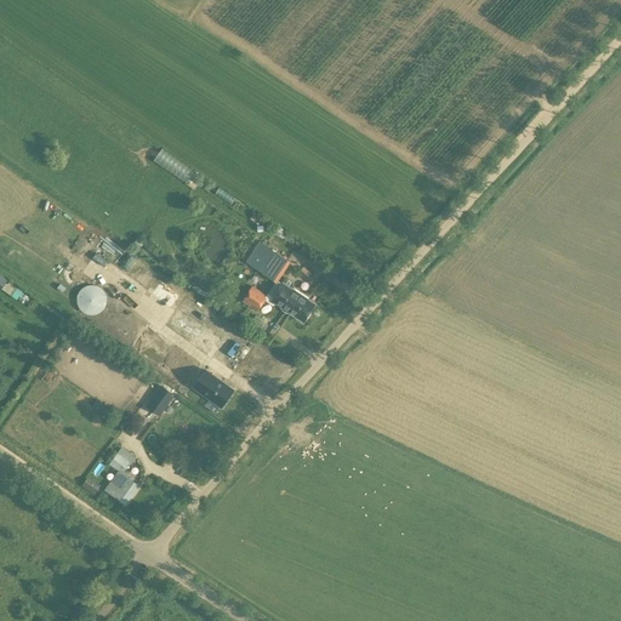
[(163,148),(154,160),(187,183),(195,171),(163,148)]
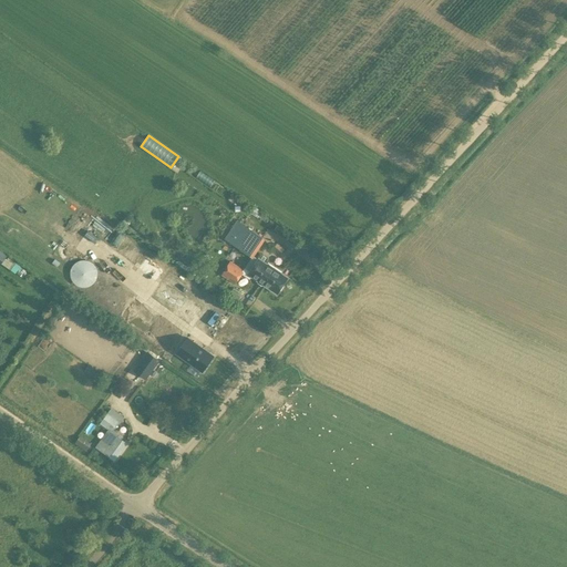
[(250,205),(233,193),(228,199),(246,212),(250,205)]
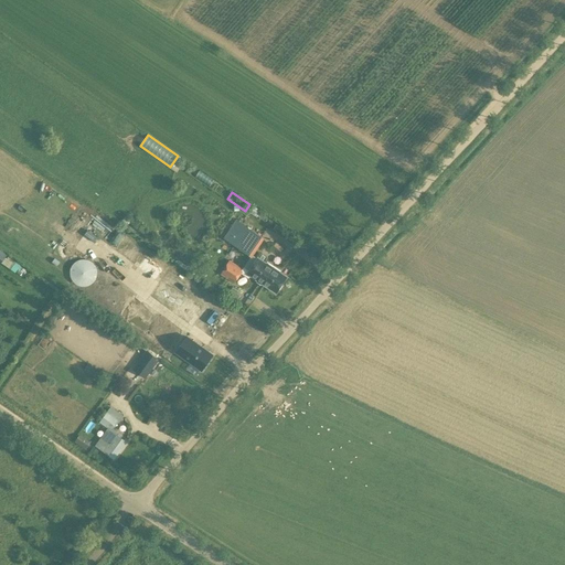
[(237,220),(231,228),(237,233),(231,243),(248,255),(260,236),(237,220)]
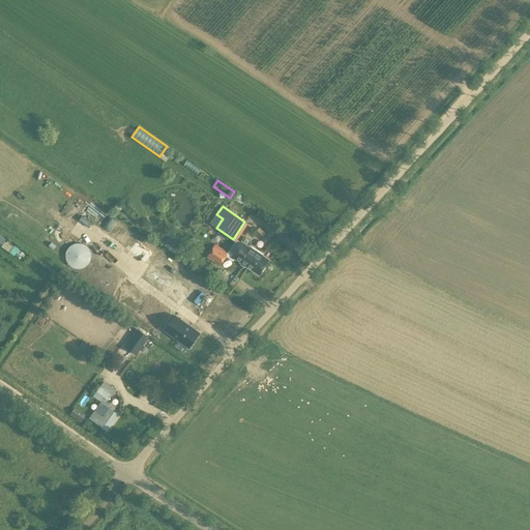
[(262,238),(266,233),(259,228),(255,234),(262,238)]
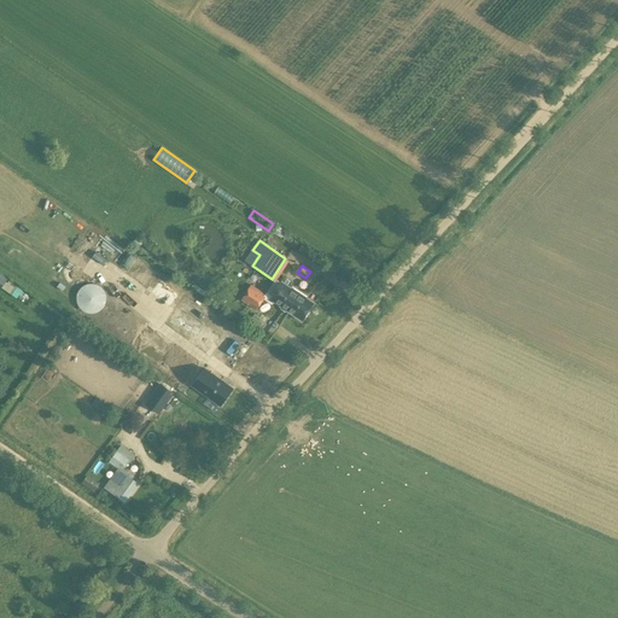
[(13,293),(18,286),(7,280),(3,287),(13,293)]
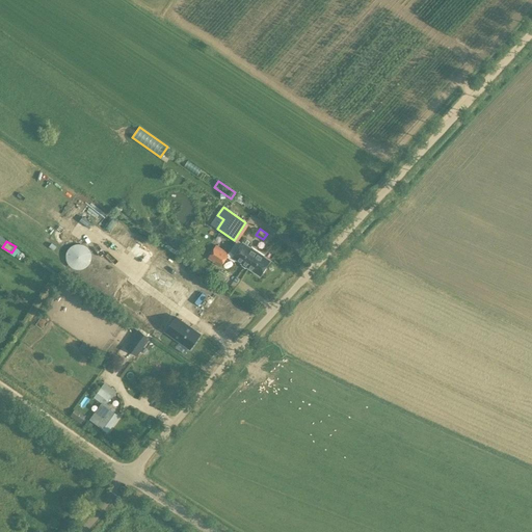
[(266,269),(266,267),(270,261),(242,243),(234,255),(233,254),(232,256),(230,254),(228,257),(235,261),(236,259),(260,275),(262,273),(264,272),(266,269)]
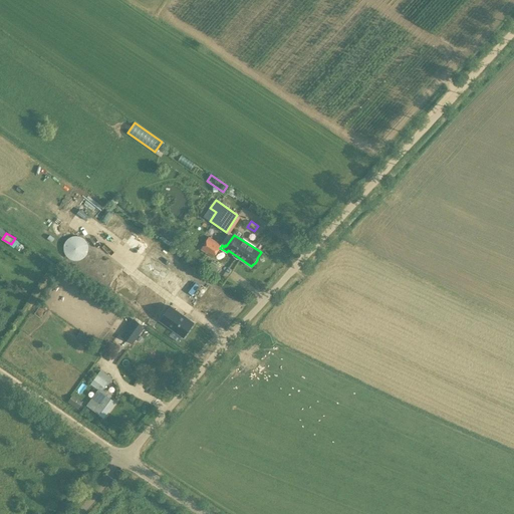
[(82,259),(85,256),(87,253),(88,248),(87,244),(85,241),(82,238),(78,236),(73,236),(69,238),(66,241),(64,244),(63,248),(64,253),(66,256),(69,259),(73,261),(78,261),(82,259)]
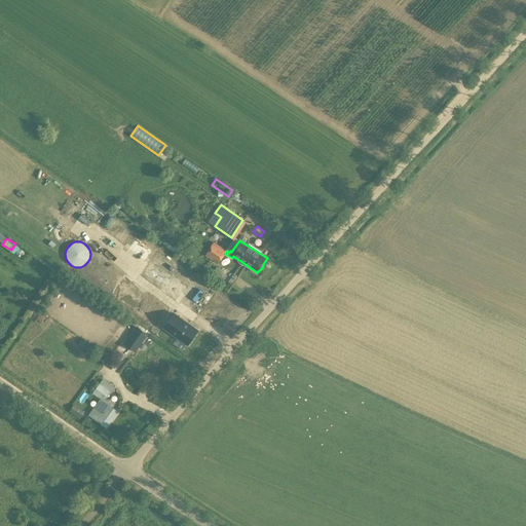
[(219,264),(225,254),(227,251),(214,242),(205,255),(219,264)]
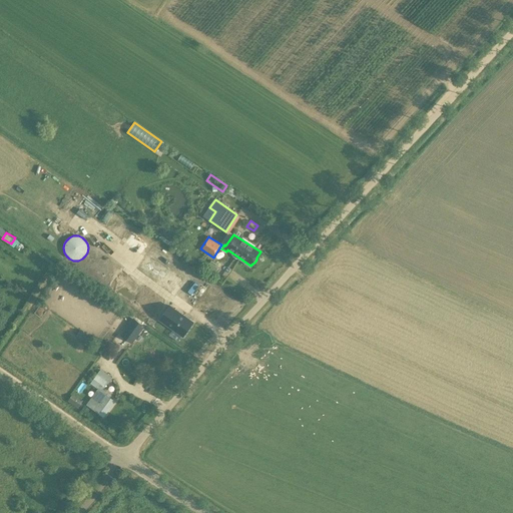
[(108,238),(94,257),(148,297),(162,279),(108,238)]
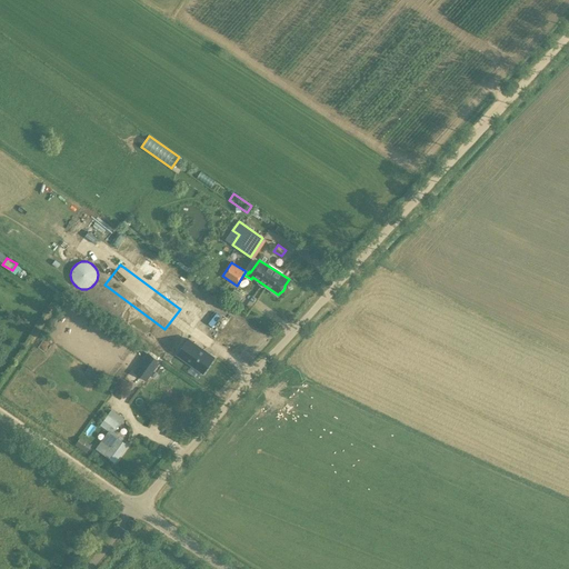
[(190,343),(178,358),(205,378),(216,362),(190,343)]
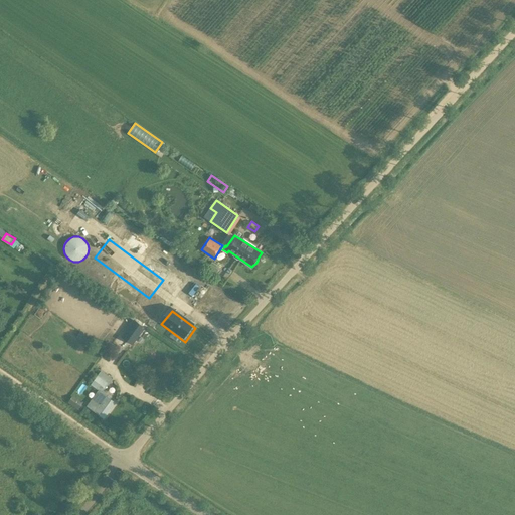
[(132,344),(143,328),(135,321),(123,337),(132,344)]
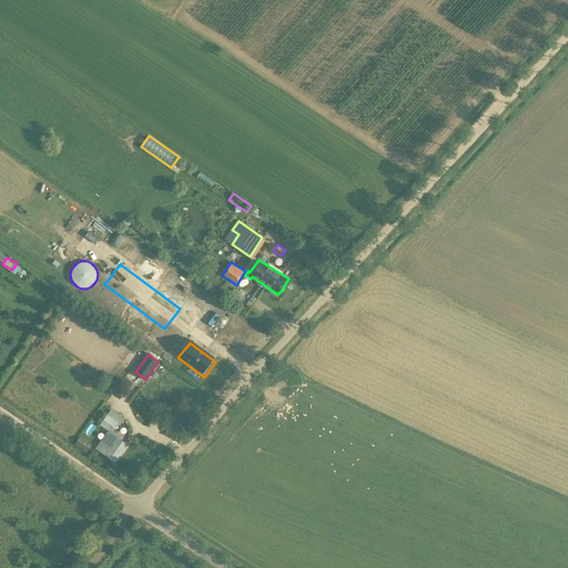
[(107,415),(100,425),(109,430),(95,448),(105,456),(105,455),(114,462),(127,445),(118,439),(120,437),(114,432),(123,418),(112,408),(107,415)]
